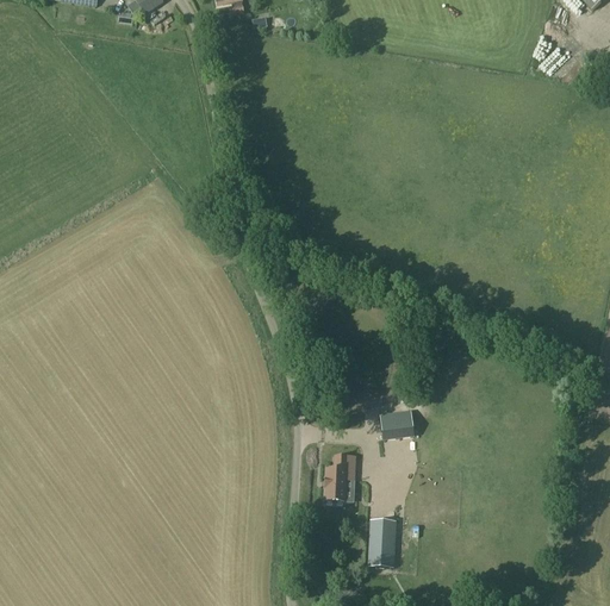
[(136,0),(135,1),(145,14),(163,1),(162,0),(136,0)]
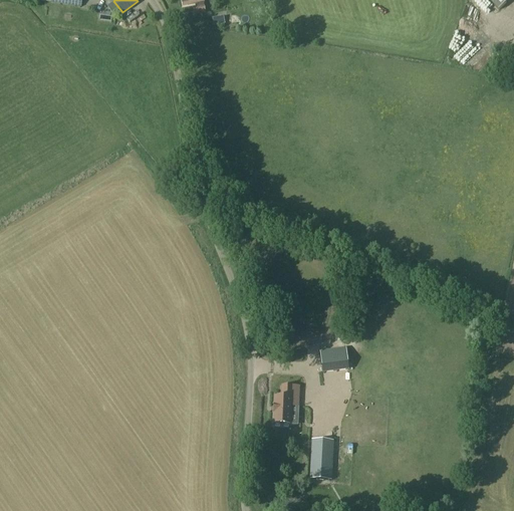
[(196,5),(193,5),(195,12),(205,9),(204,3),(196,5)]
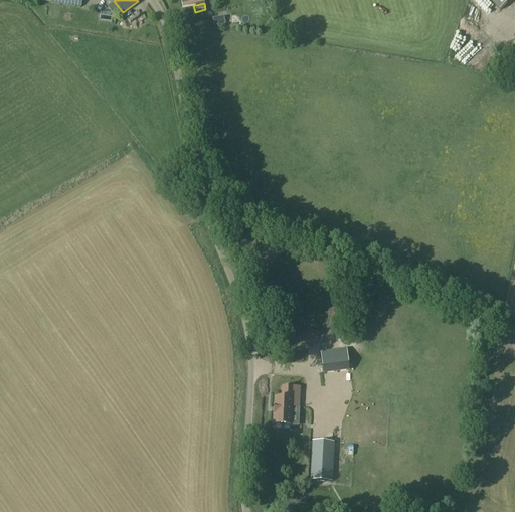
[(469,61),(469,48),(461,48),(460,60),(469,61)]
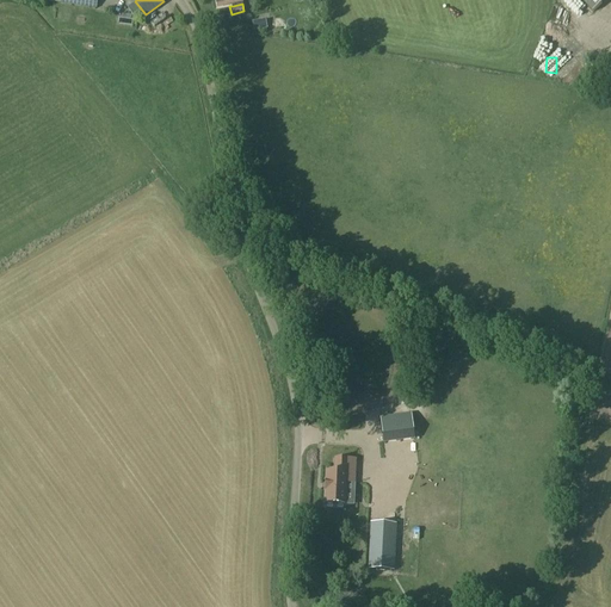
[(335,420),(382,414),(378,391),(333,397),(335,420)]
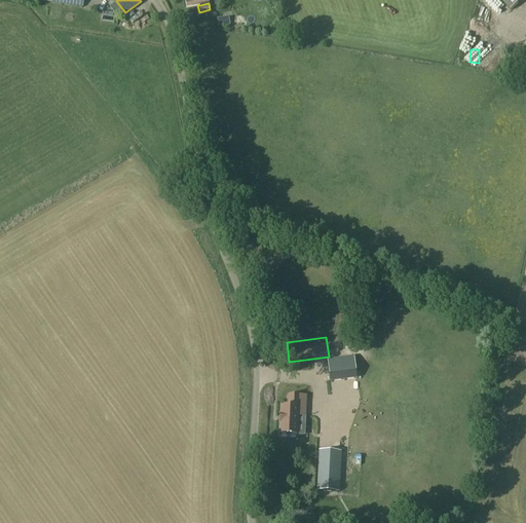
[(357,375),(354,355),(327,358),(330,378),(357,375)]
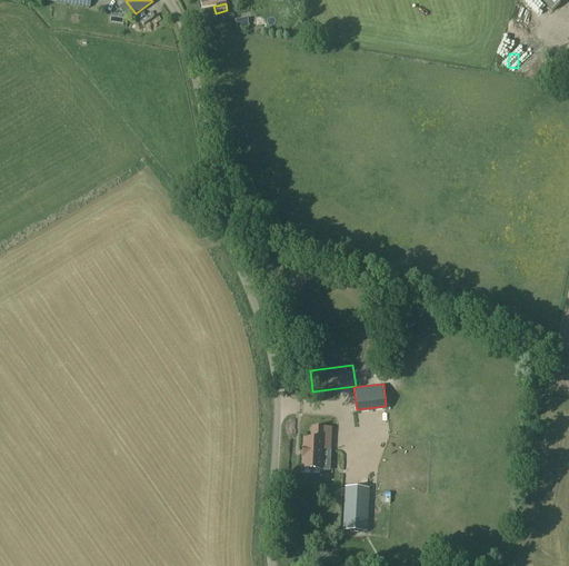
[(302,454),(303,454),(302,466),(321,467),(322,447),(330,447),(331,425),(312,425),(311,437),(303,436),(303,445),(302,454)]
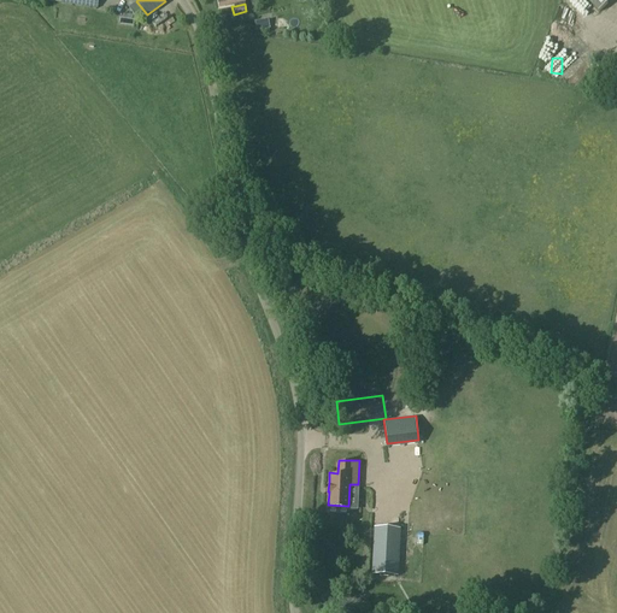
[(375,524),(372,572),(397,573),(399,526),(375,524)]
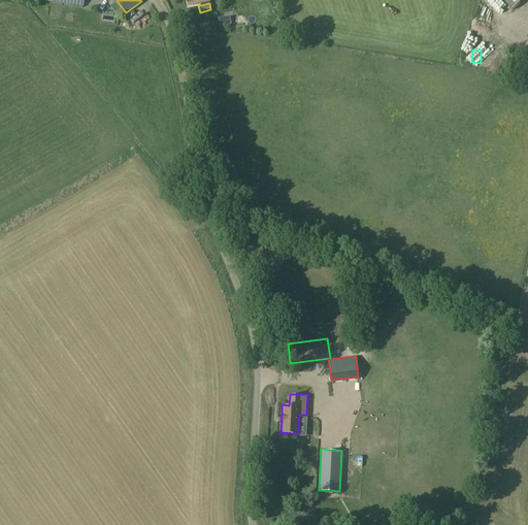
[(424,489),(423,478),(414,479),(415,490),(424,489)]
